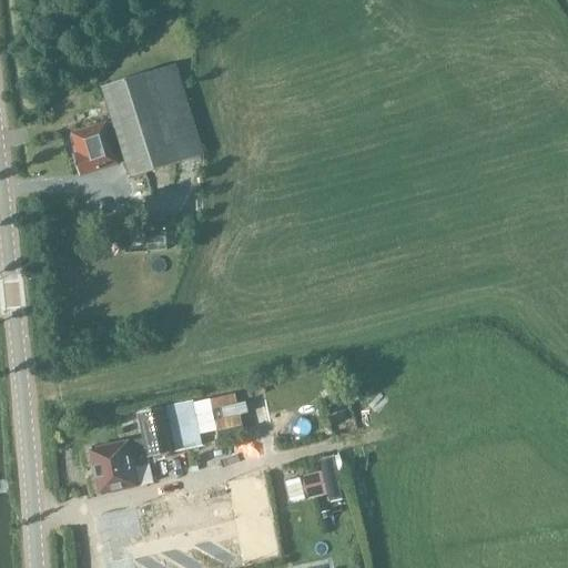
[(174,66),(102,88),(131,179),(203,155),(174,66)]
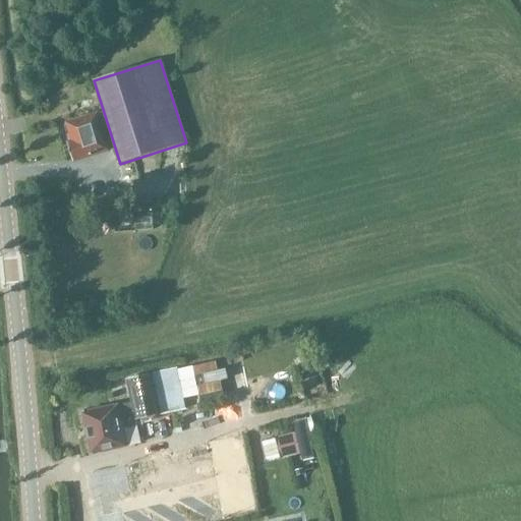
[(73,162),(78,160),(110,150),(99,113),(66,123),(71,145),(68,146),(73,162)]
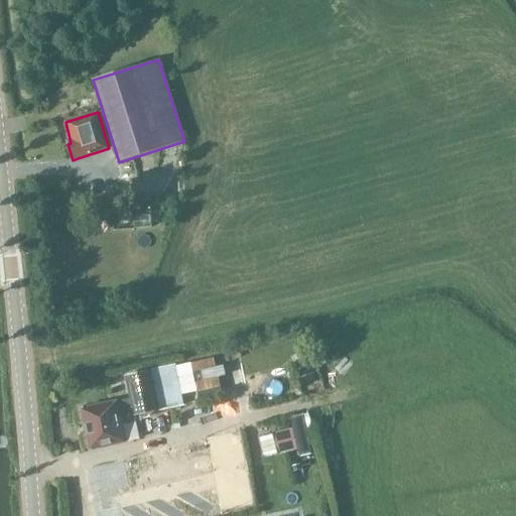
[(275,357),(294,354),(292,344),(273,347),(275,357)]
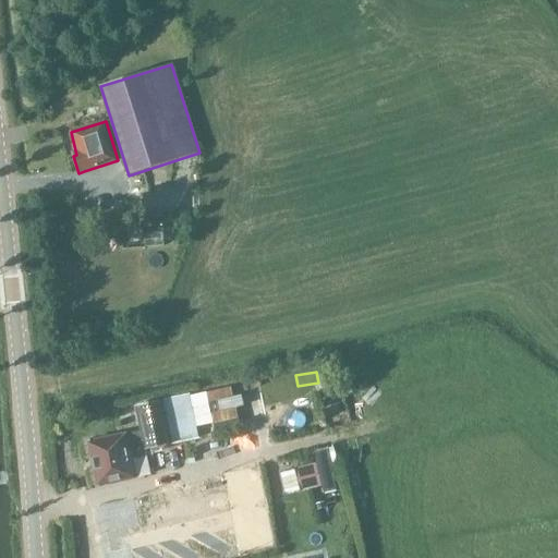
[(330,410),(348,404),(341,381),(324,386),(330,410)]
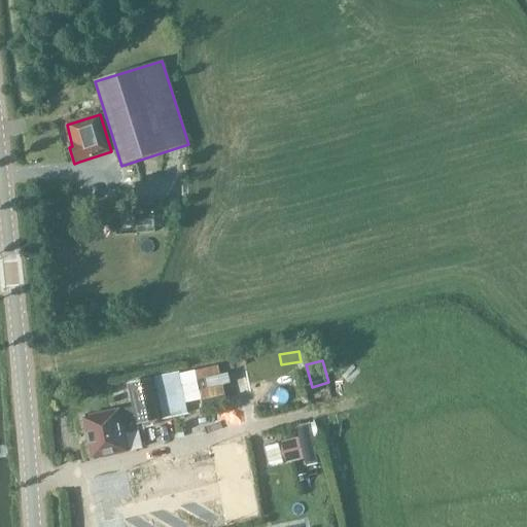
[(140,424),(187,413),(178,373),(130,383),(140,424)]
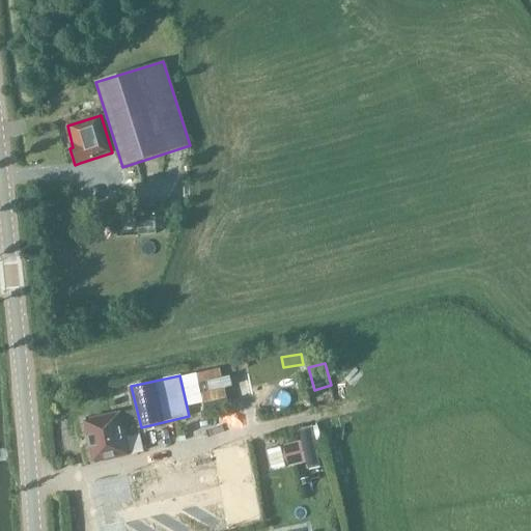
[(114,403),(95,409),(98,418),(116,414),(114,403)]
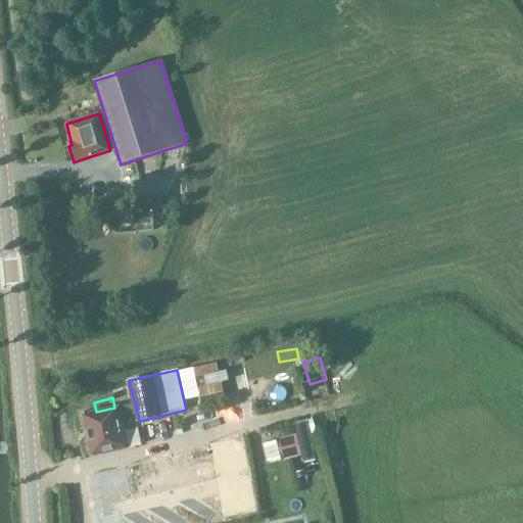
[(96,412),(82,414),(86,431),(85,431),(87,440),(88,440),(91,457),(128,448),(124,430),(136,427),(132,410),(121,412),(120,407),(114,408),(96,412)]
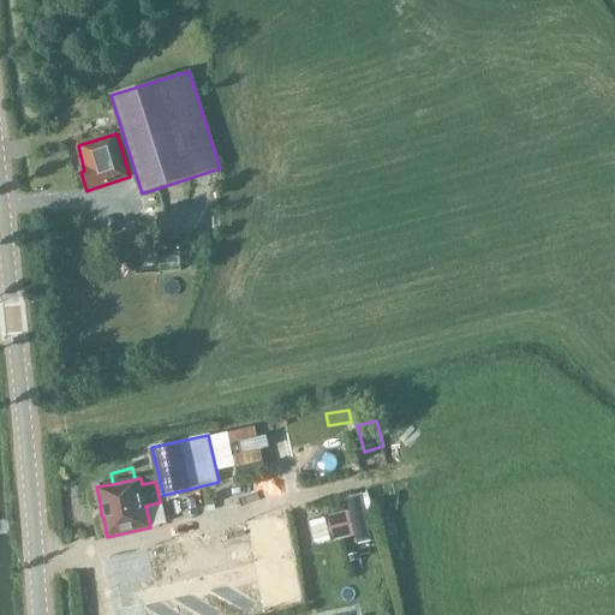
[(342,512),(324,517),(330,541),(354,536),(357,544),(371,541),(359,495),(345,499),(348,511),(342,512)]
